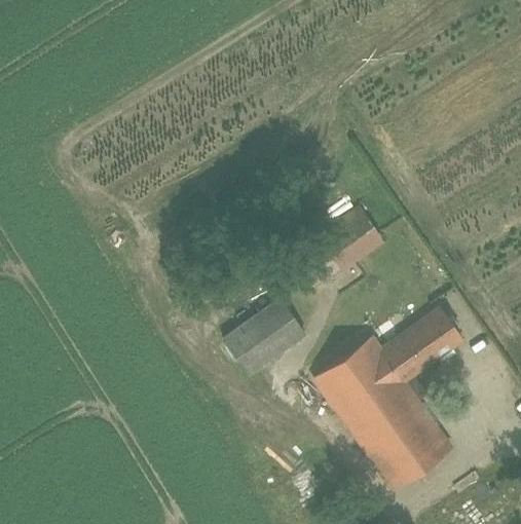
[(282,254),(307,291),(380,240),(355,204),(282,254)]
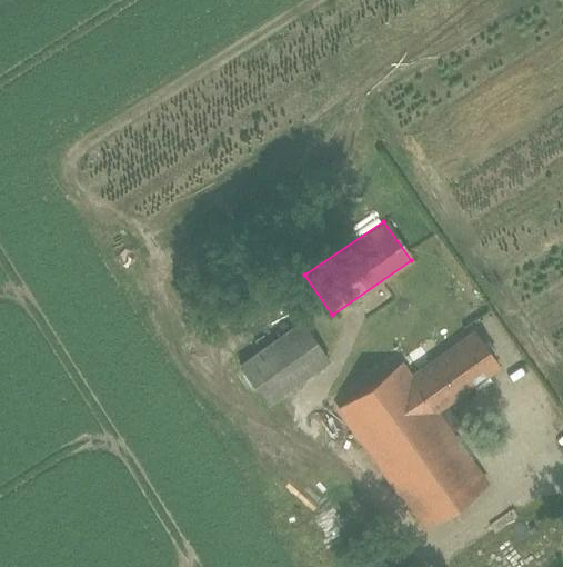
[(307,322),(241,367),(269,407),(334,362),(307,322)]
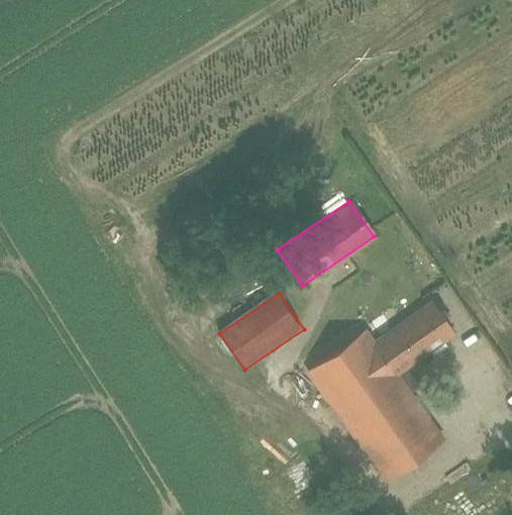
[(375,339),(399,374),(455,334),(431,300),(375,339)]
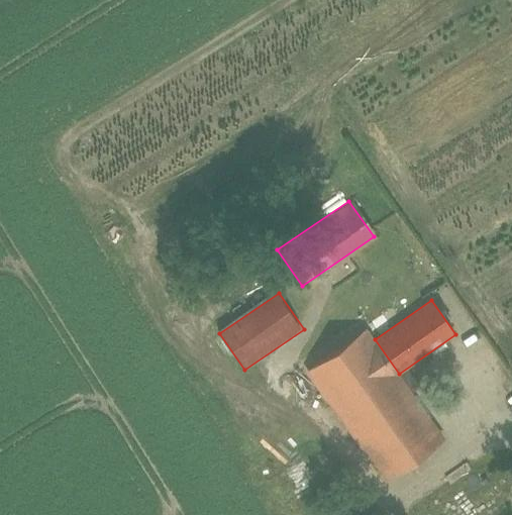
[(369,330),(309,372),(386,482),(445,440),(399,374),(375,339),(369,330)]
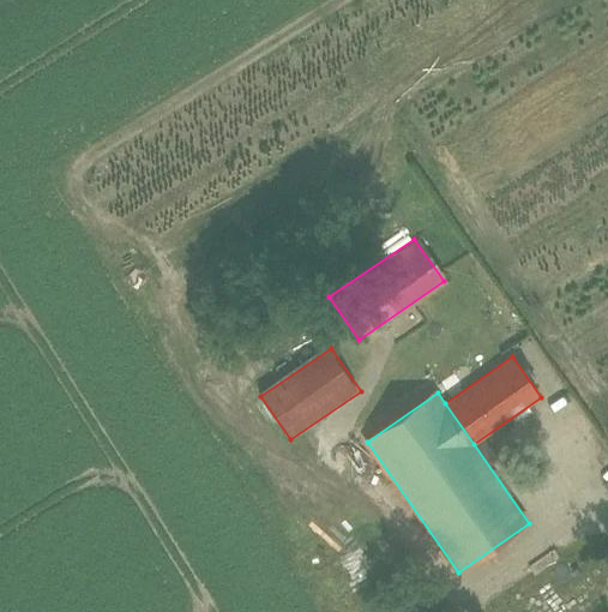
[(402,399),(367,423),(373,432),(408,407),(402,399)]
